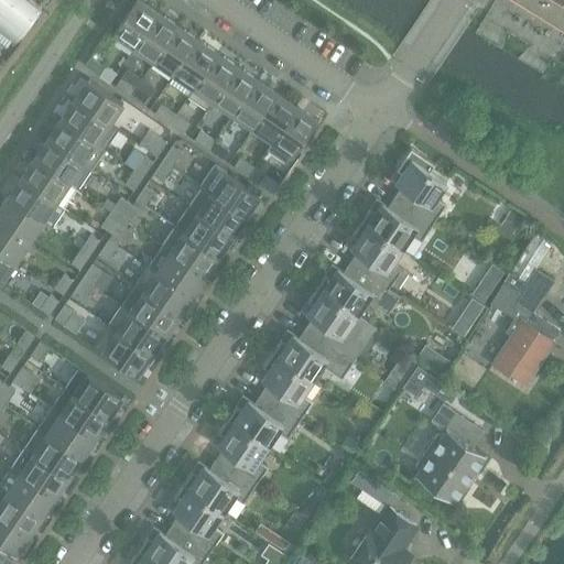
[(13,0),(0,18),(0,26),(15,39),(41,6),(34,0),(13,0)]
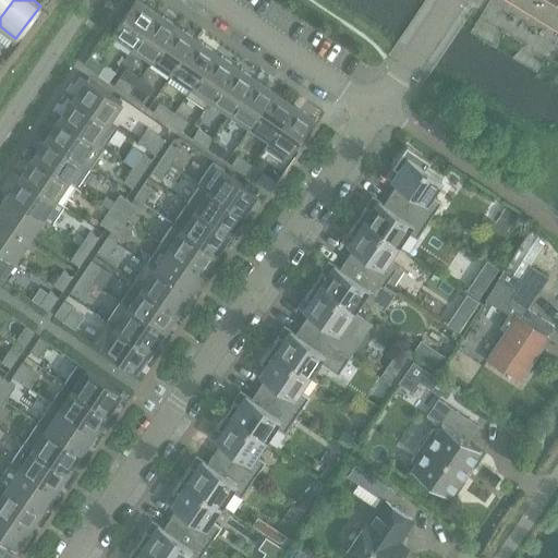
[(0,0),(0,17),(13,0),(0,0)]
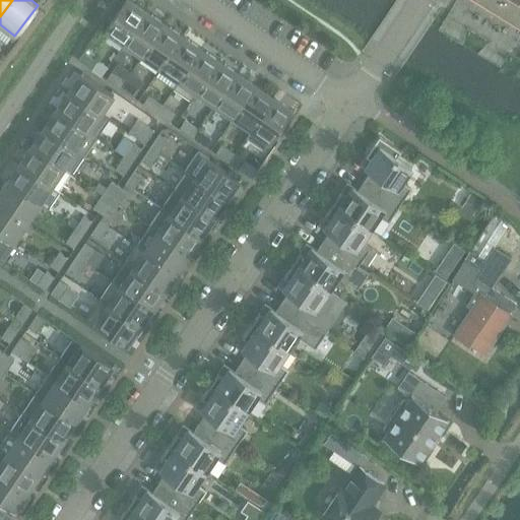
[(125,0),(106,30),(124,43),(146,11),(129,0),(125,0)]
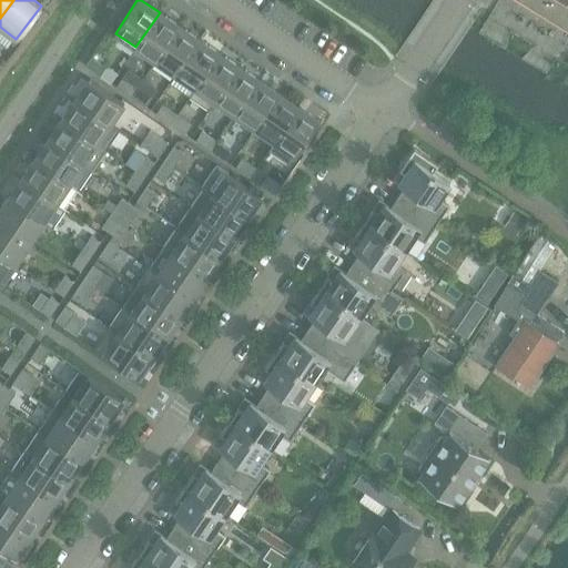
[(567,0),(523,0),(567,28),(567,0)]
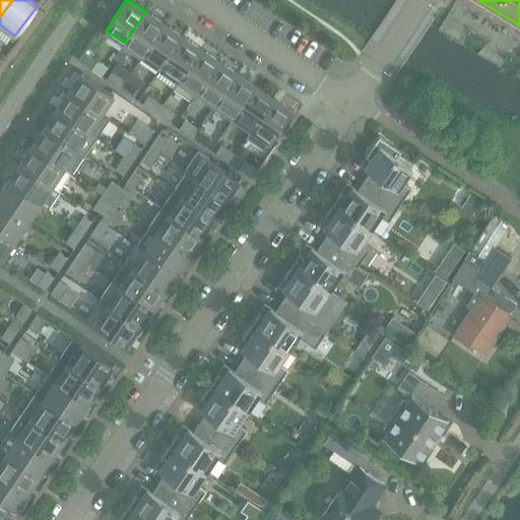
[(165,23),(146,11),(124,43),(142,56),(165,23)]
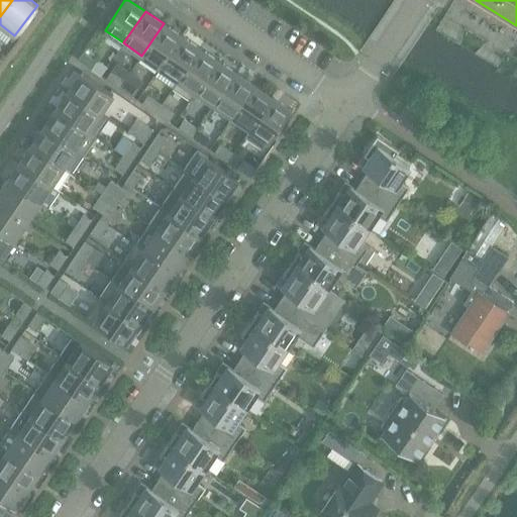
[(182,35),(164,23),(141,56),(160,68),(182,35)]
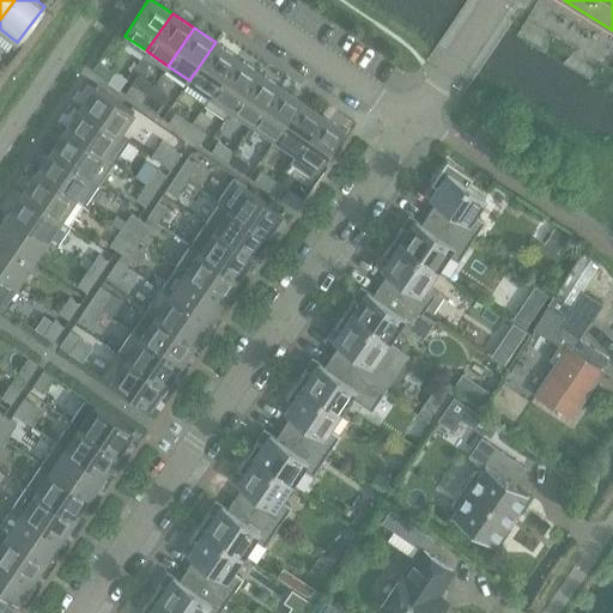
[(189,80),(211,95),(237,58),(216,42),(189,80)]
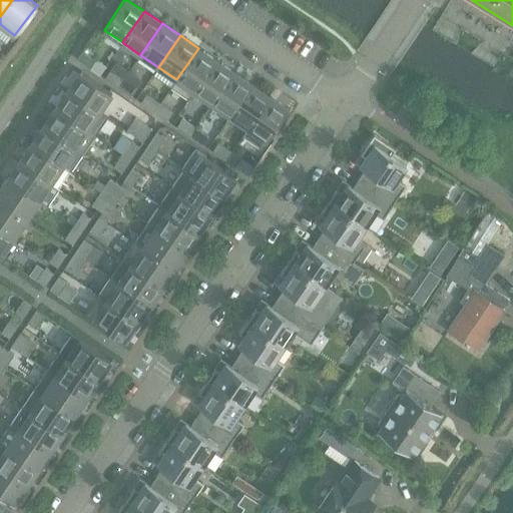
[(189,100),(194,91),(216,60),(198,48),(176,79),(171,87),(189,100)]
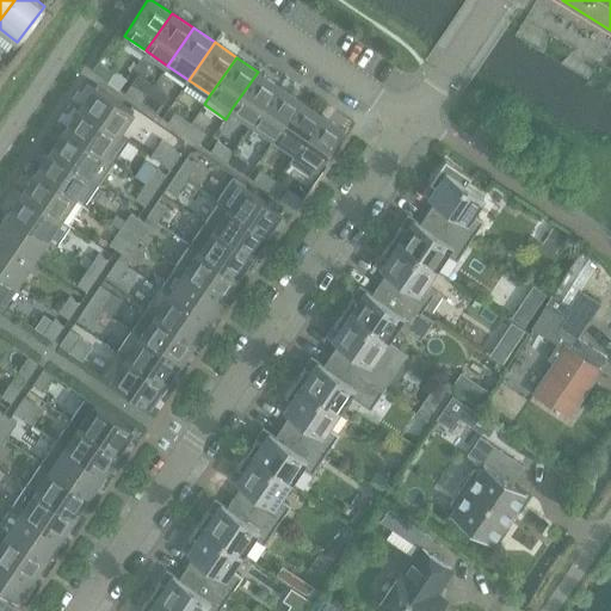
[(115,72),(99,61),(92,71),(107,82),(115,72)]
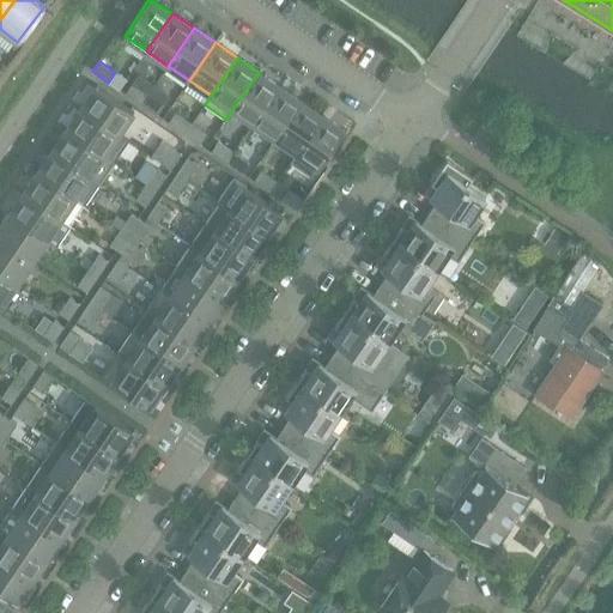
[(254,123),(279,86),(259,72),(232,109),(254,123)]
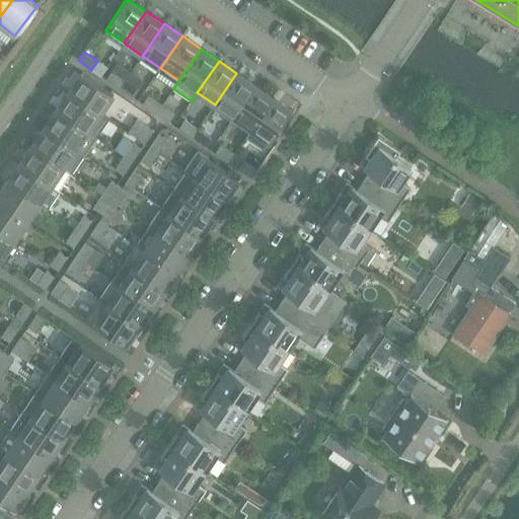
[(113,71),(106,79),(120,88),(126,80),(113,71)]
